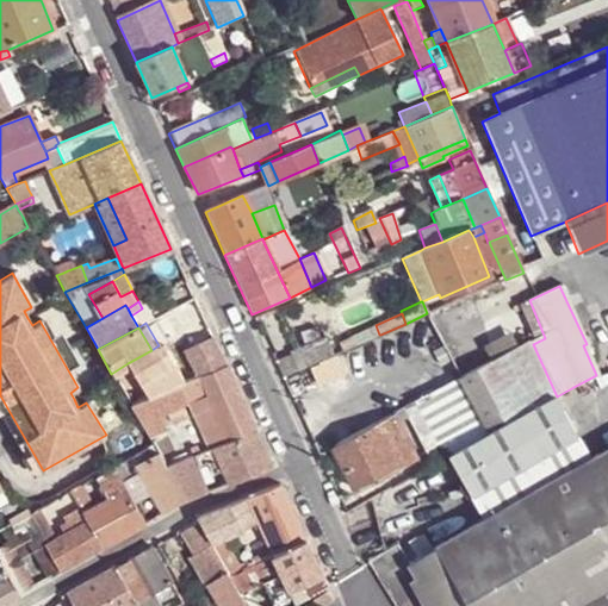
[(224,367),(211,337),(192,347),(204,374),(224,367)]
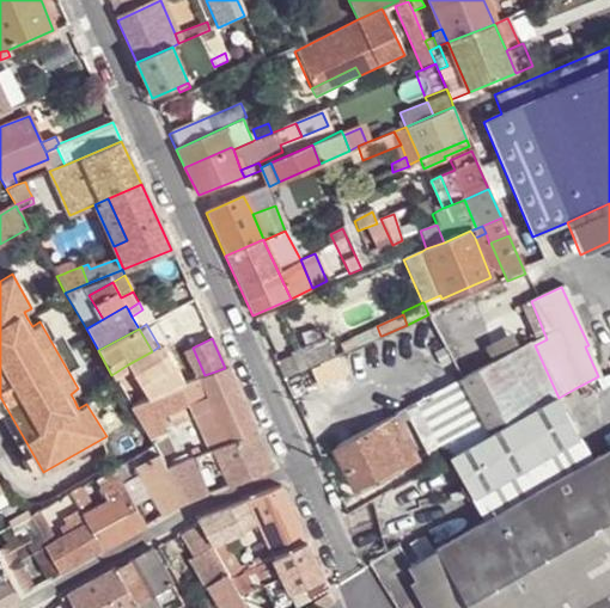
[(340,345),(343,354),(357,348),(352,339),(340,345)]
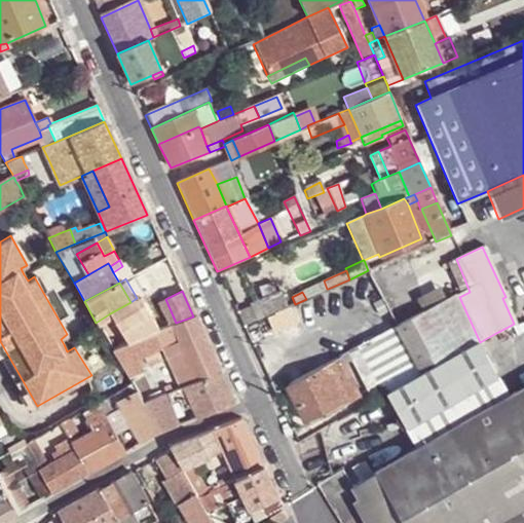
[(257,322),(287,308),(279,293),(250,305),(257,322)]
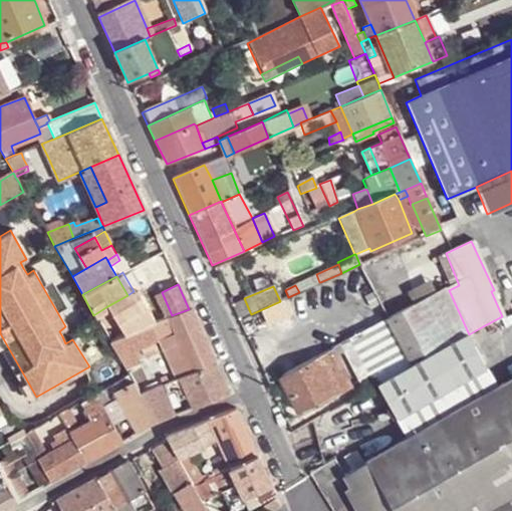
[(138,299),(144,296),(140,288),(134,291),(138,299)]
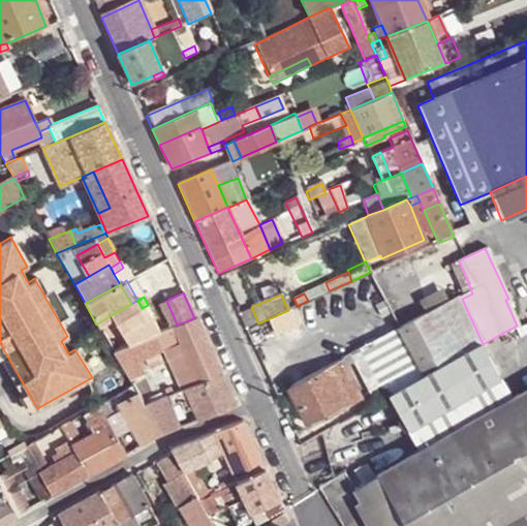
[(483,344),(462,299),(401,331),(425,375),(483,344)]
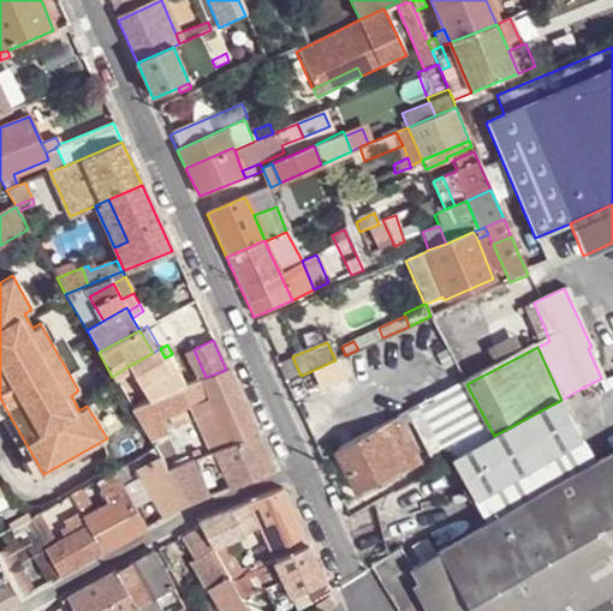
[(147,401),(189,383),(172,354),(165,358),(160,348),(153,353),(129,366),(147,401)]
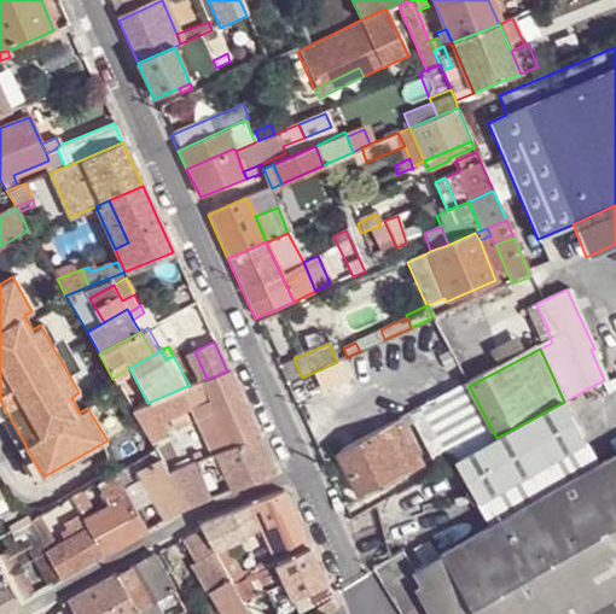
[(302,378),(294,358),(278,367),(285,385),(302,378)]
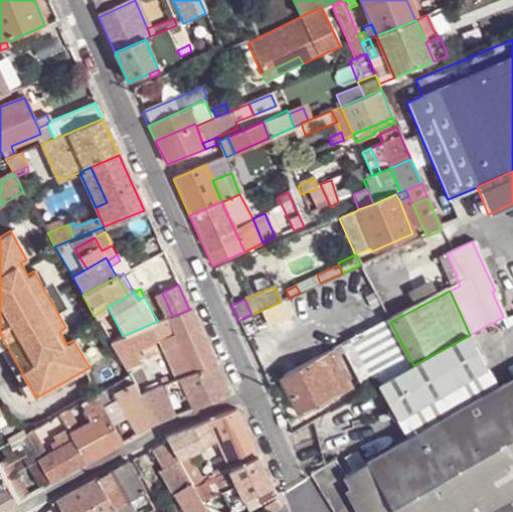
[(173,374),(189,368),(192,373),(214,365),(189,310),(172,316),(158,321),(123,336),(109,342),(125,368),(135,364),(128,352),(156,340),(172,333),(177,343),(161,350),(173,374)]
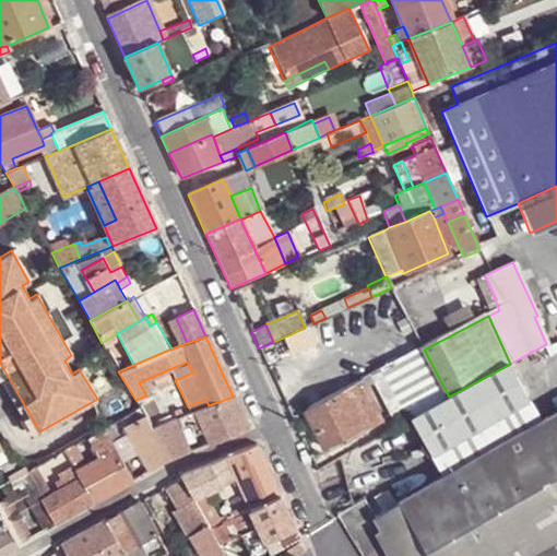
[(449,397),(424,350),(381,371),(384,379),(401,411),(407,422),(412,418),(449,397)]
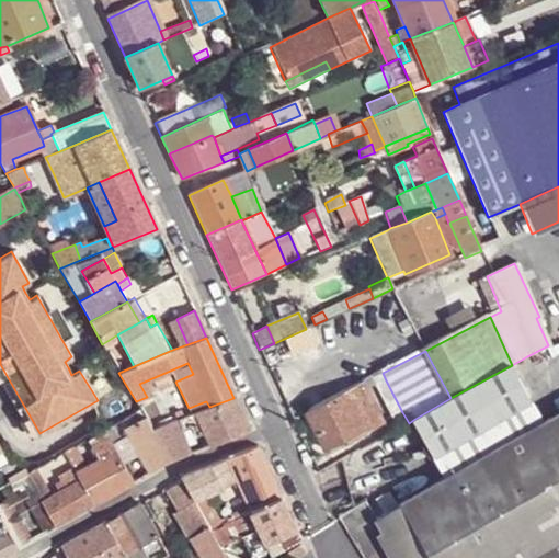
[(187,363),(170,371),(175,382),(193,374),(187,363)]
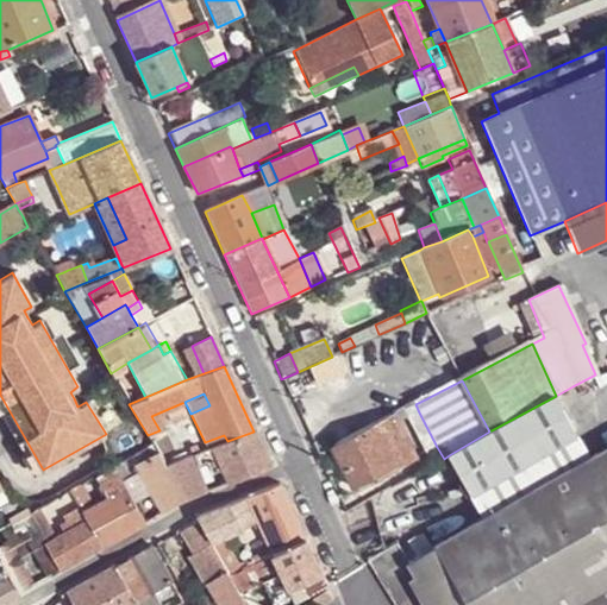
[(471,496),(577,435),(556,396),(489,432),(449,455),(471,496)]
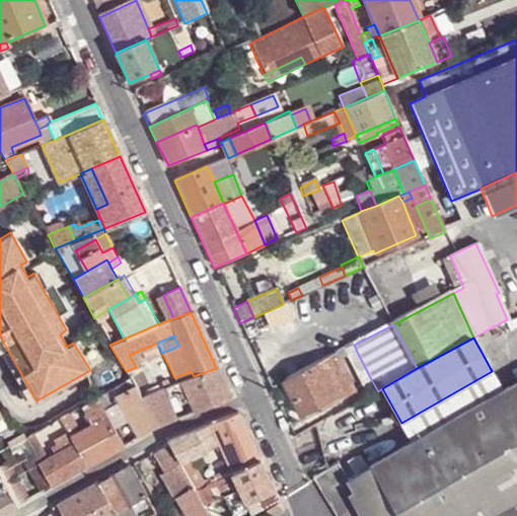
[(335,355),(339,361),(349,355),(345,349),(335,355)]
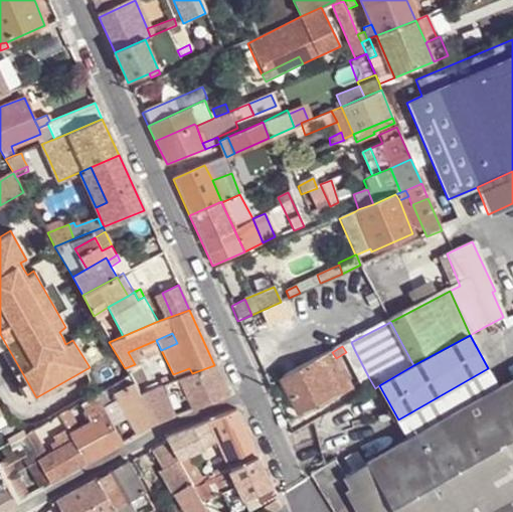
[(369,378),(354,349),(346,352),(360,382),(369,378)]
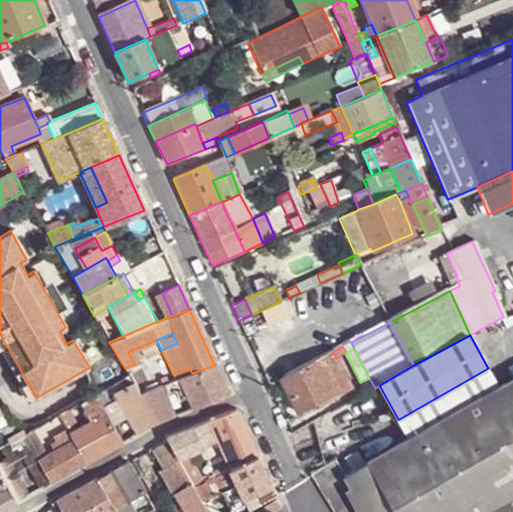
[(335,396),(350,388),(336,358),(332,352),(317,360),(335,396)]
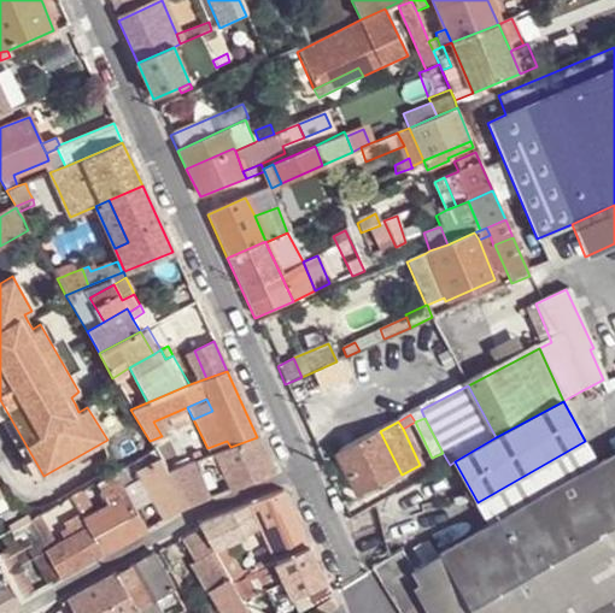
[(415,422),(403,429),(420,465),(426,478),(450,465),(443,453),(432,458),(415,422)]
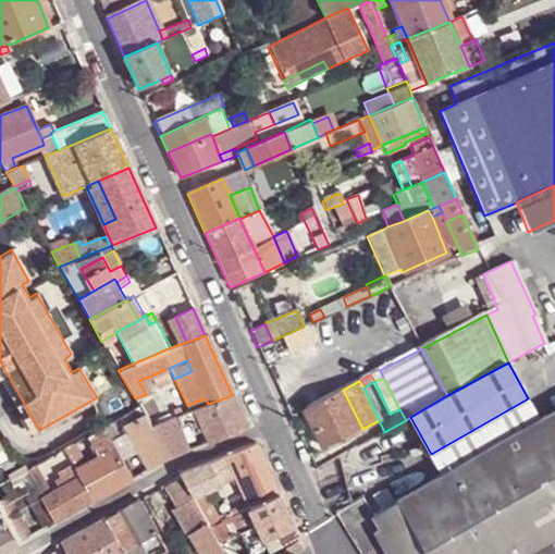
[(322,448),(362,429),(343,390),(304,410),(322,448)]
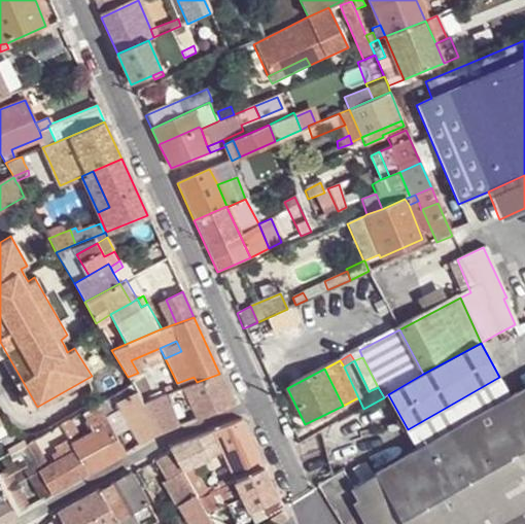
[(143,404),(153,399),(138,373),(128,377),(136,392),(143,404)]
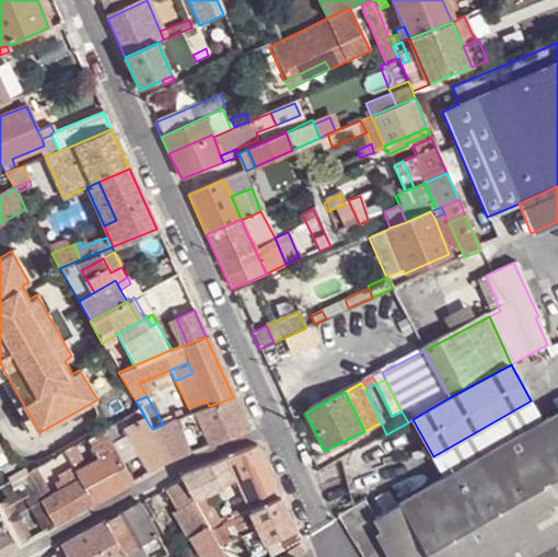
[(205,447),(248,429),(233,397),(209,406),(194,413),(199,426),(204,434),(200,436),(205,447)]
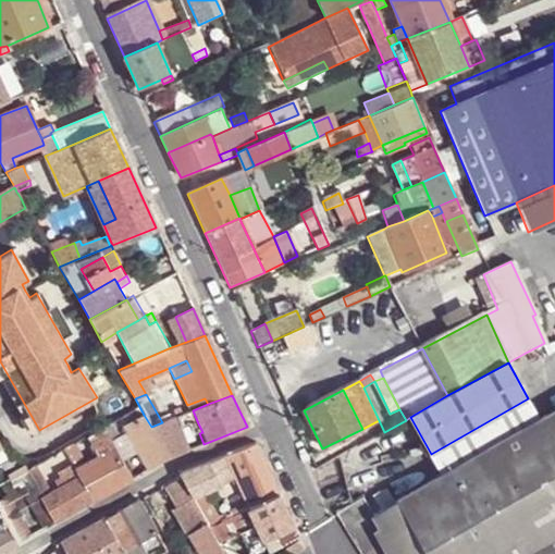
[(443,475),(539,419),(528,398),(431,454),(443,475)]
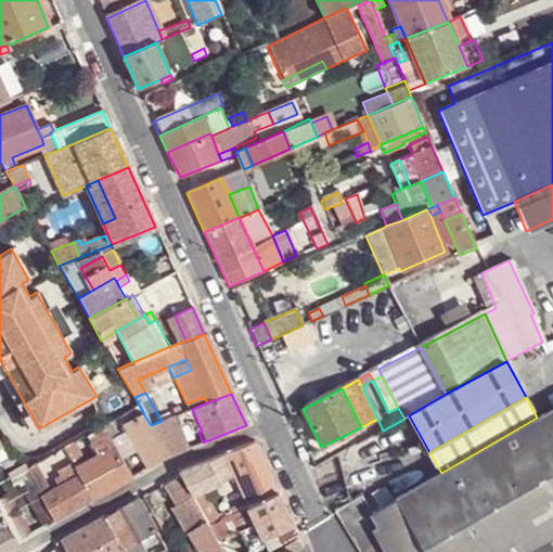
[(552,551),(552,408),(537,418),(441,473),(393,500),(371,512),(377,525),(382,531),(375,536),(384,551),(552,551)]
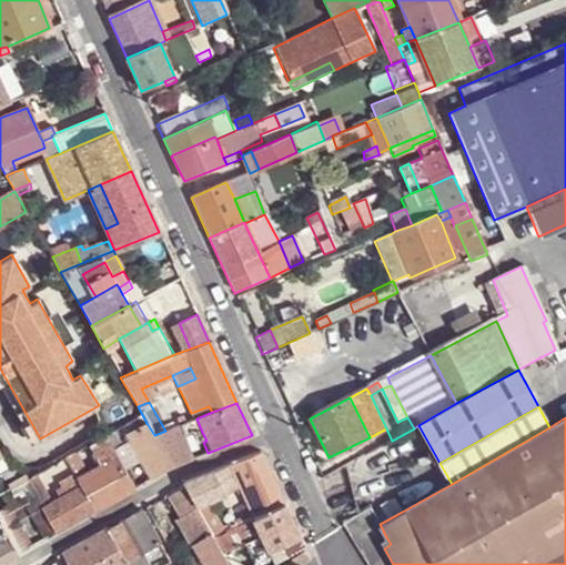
[(178,426),(180,434),(190,432),(192,435),(202,432),(196,419),(185,423),(179,425),(178,426)]
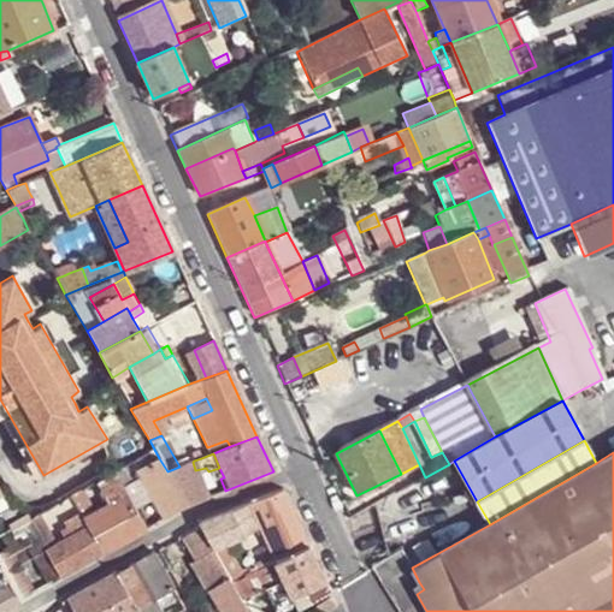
[(163,520),(187,506),(167,471),(159,458),(136,471),(139,477),(151,498),(163,520)]
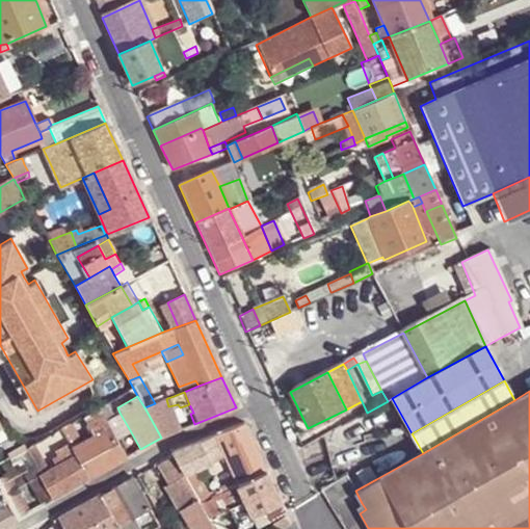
[(161,438),(178,431),(175,422),(168,406),(166,399),(155,403),(144,407),(161,438)]
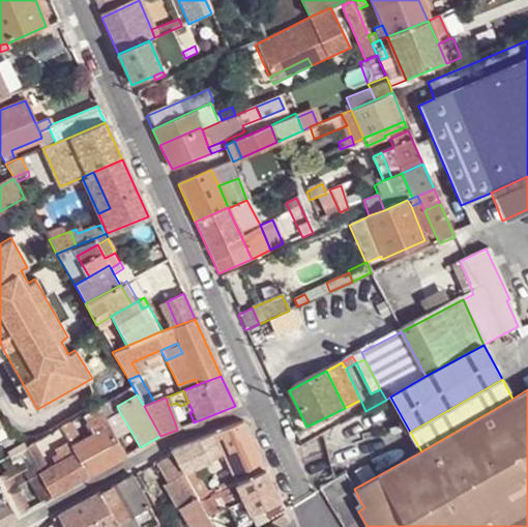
[(99,413),(104,420),(111,416),(104,403),(96,407),(99,413)]
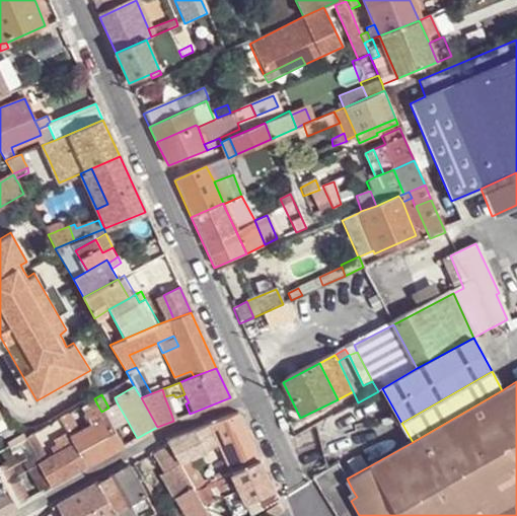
[(91,408),(97,404),(94,398),(88,401),(91,408)]
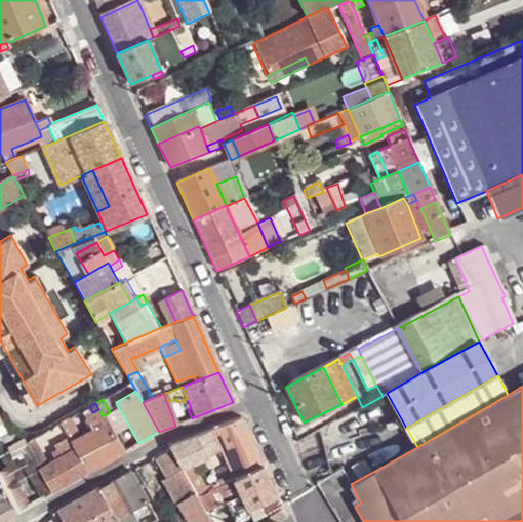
[(89,406),(79,412),(89,431),(106,422),(103,416),(98,409),(92,412),(89,406)]
